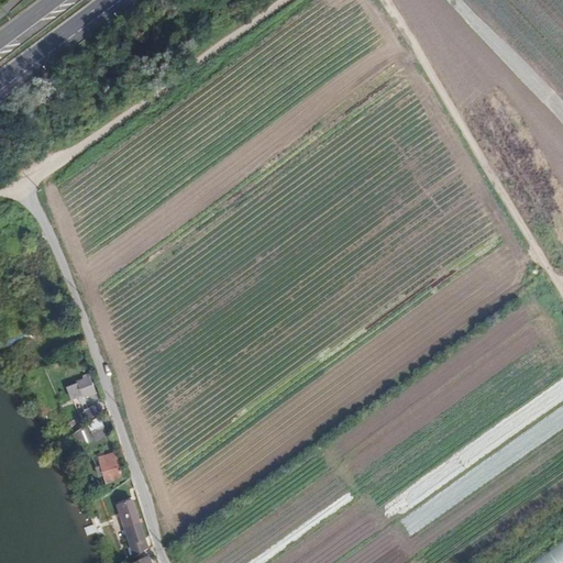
[(74,382),(75,384),(79,394),(80,397),(92,392),(86,376),(74,382)]
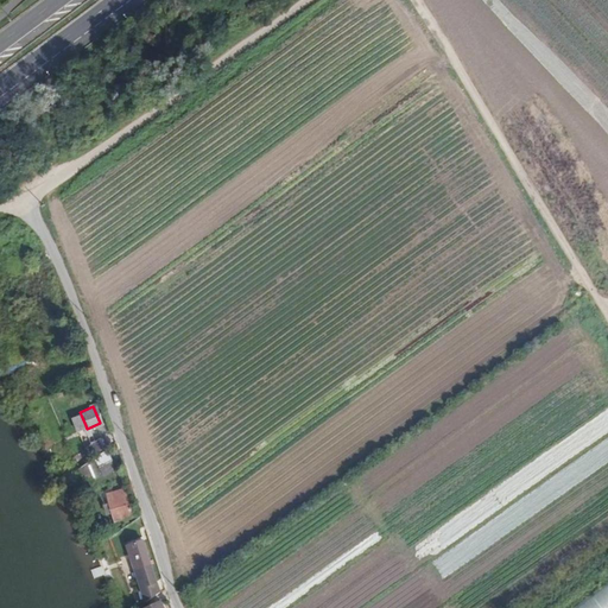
[(86,425),(81,415),(70,419),(75,430),(86,425)]
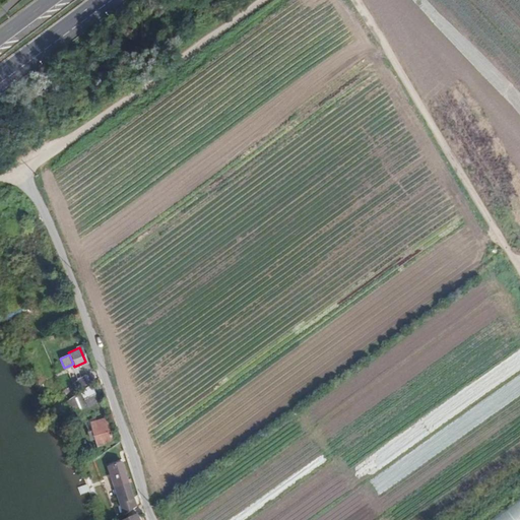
[(83,377),(73,384),(77,390),(88,382),(83,377)]
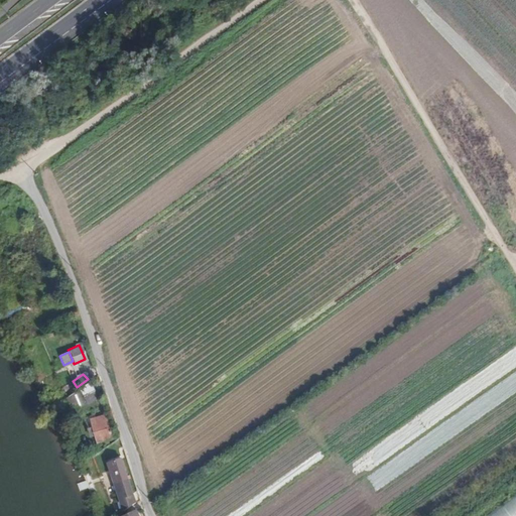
[(88,383),(65,400),(71,417),(85,412),(80,397),(82,395),(83,397),(93,390),(88,383)]
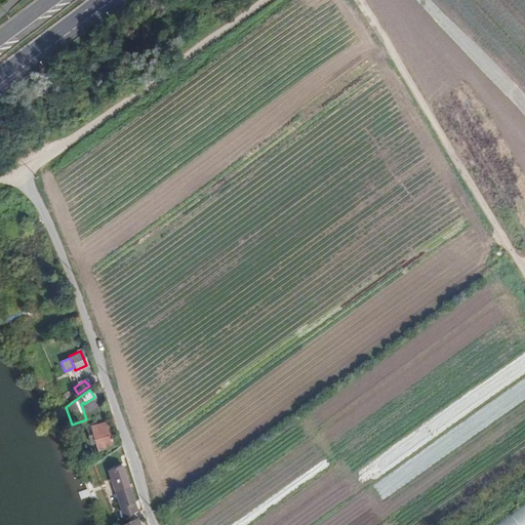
[(94,397),(84,404),(90,413),(98,407),(94,397)]
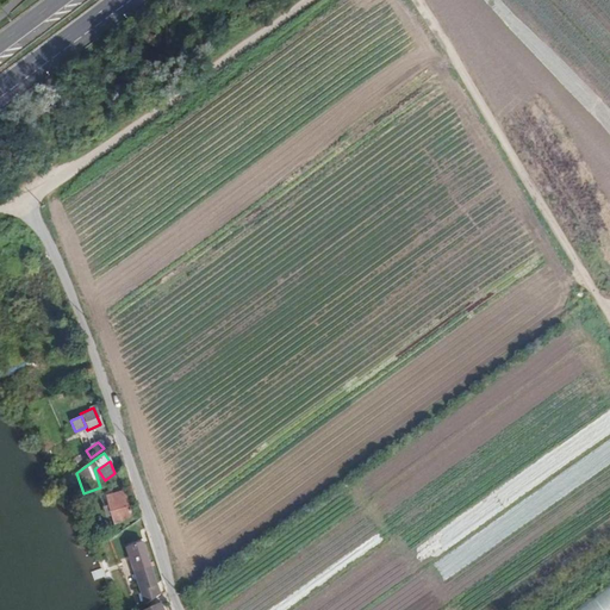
[(103,496),(107,506),(111,504),(114,514),(110,515),(113,524),(134,517),(132,510),(130,510),(129,506),(126,506),(120,490),(103,496)]
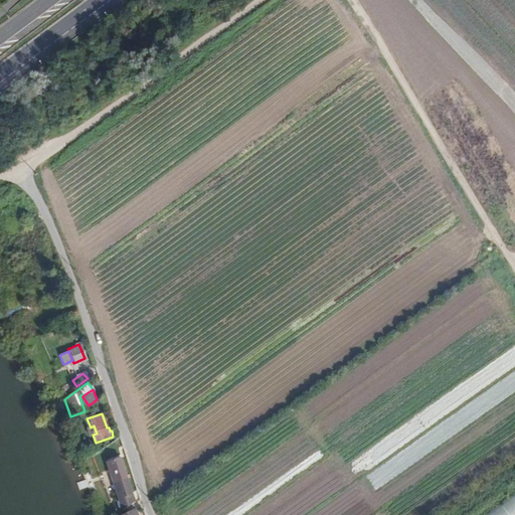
[(111,478),(123,511),(135,502),(119,459),(110,462),(116,476),(111,478)]
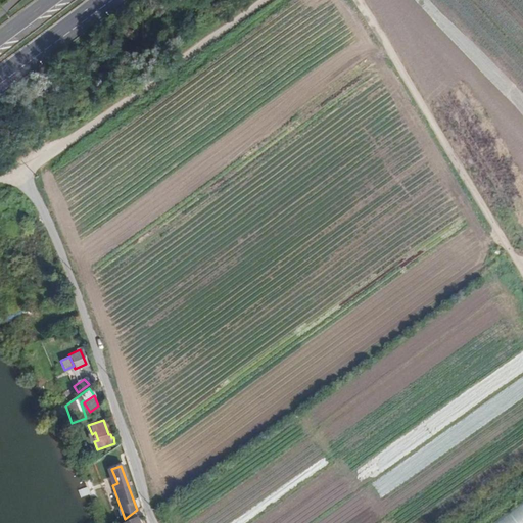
[(107,470),(112,485),(117,483),(111,469),(107,470)]
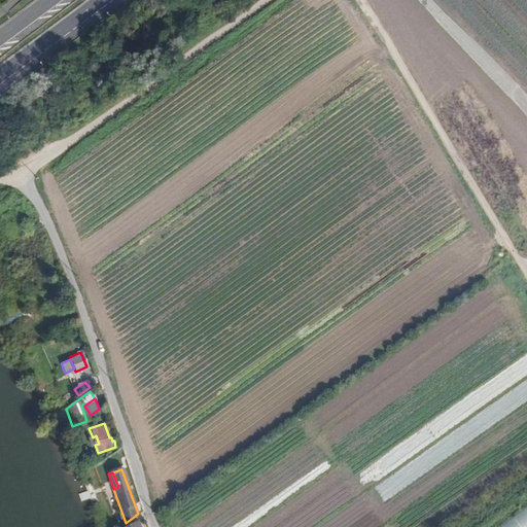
[(526,526),(526,504),(496,526),(526,526)]
